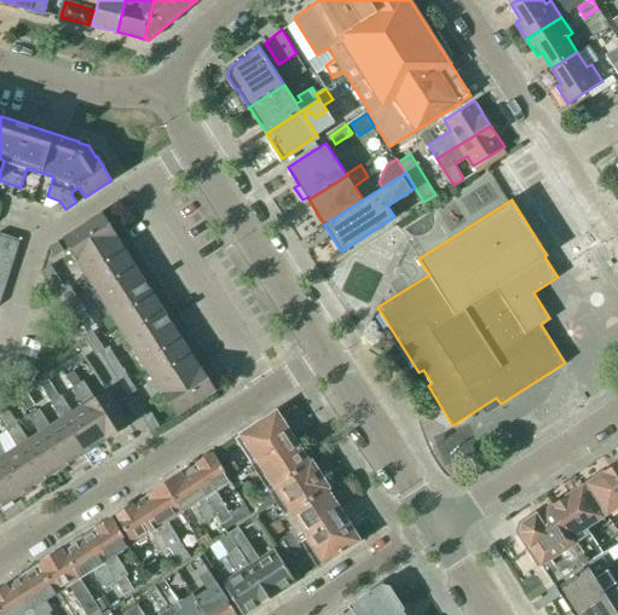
[(200,366),(116,236),(117,235),(103,212),(63,237),(177,415),(217,389),(201,365),(200,366)]
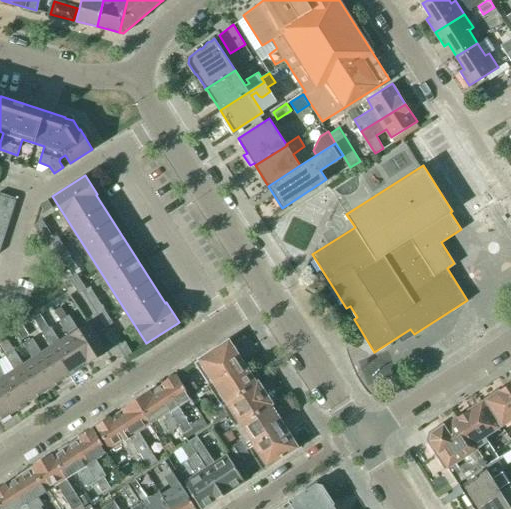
[(0,250),(16,199),(0,194),(0,250)]
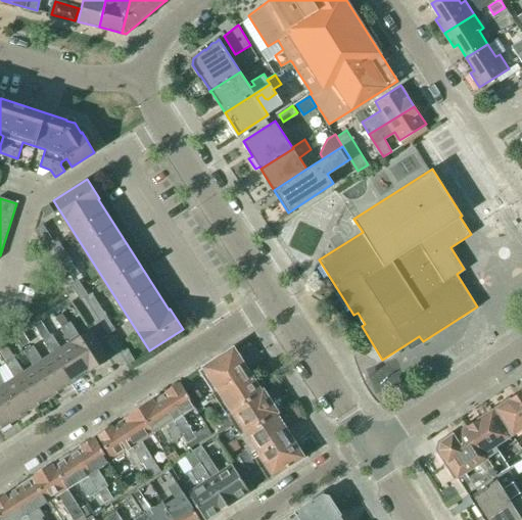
[(46,216),(54,210),(49,202),(42,207),(46,216)]
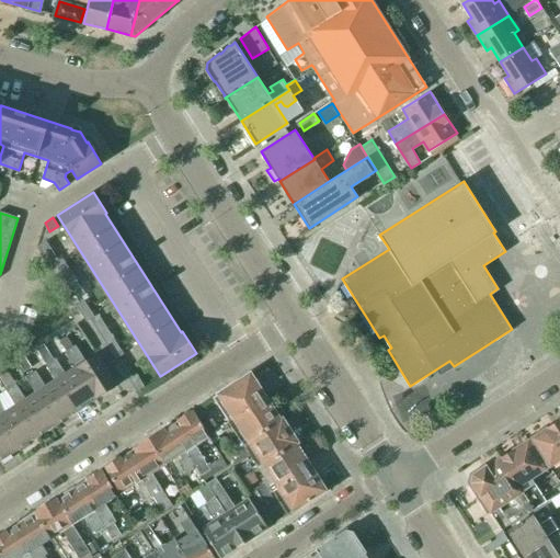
[(48,260),(57,255),(47,239),(38,245),(48,260)]
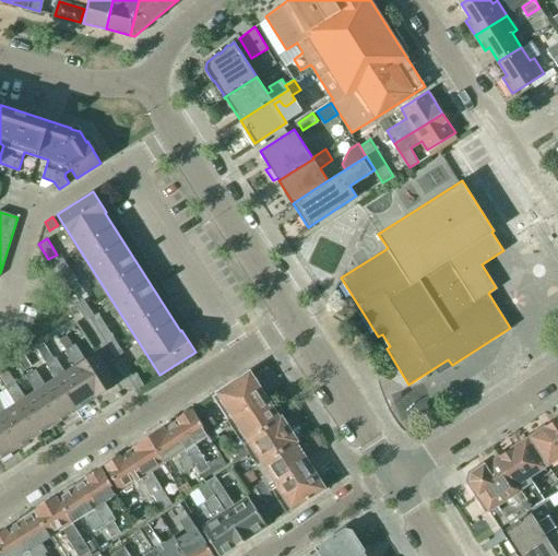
[(64,276),(73,272),(63,256),(55,261),(64,276)]
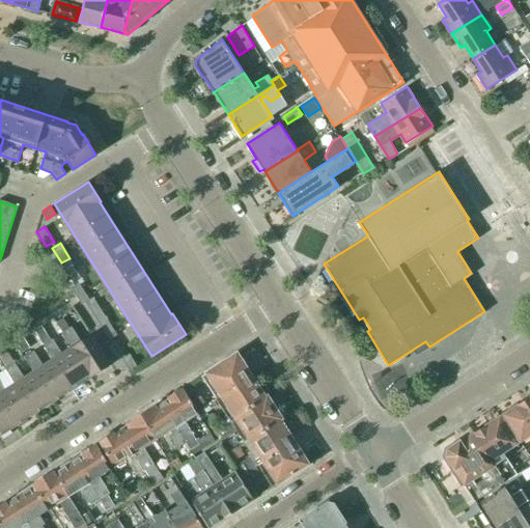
[(74,282),(81,277),(72,261),(64,267),(74,282)]
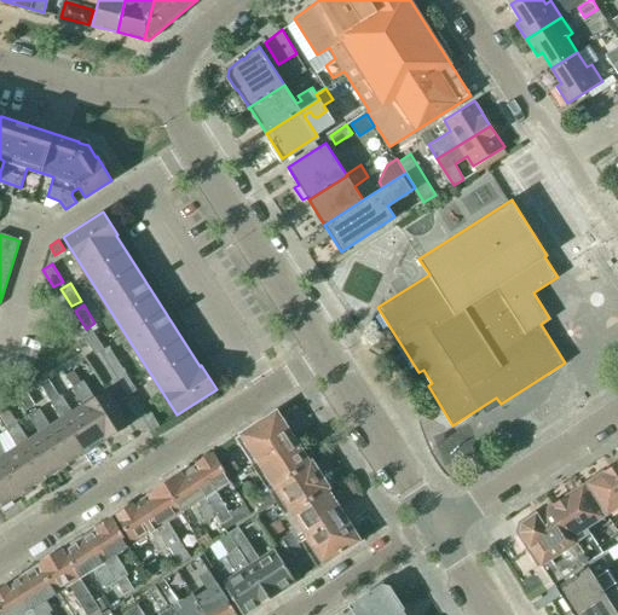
[(96,353),(105,347),(93,330),(85,336),(96,353)]
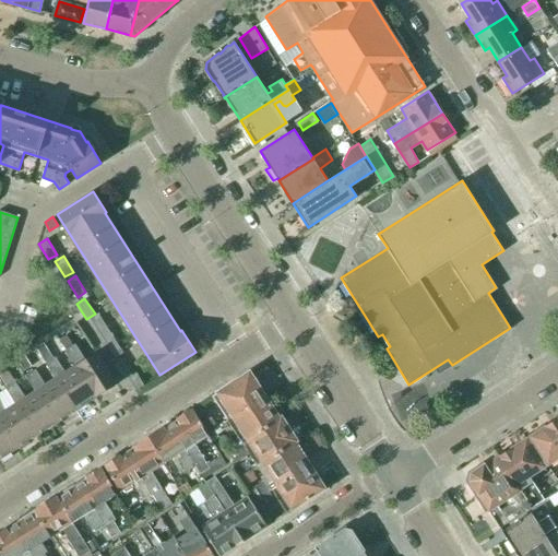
[(103,336),(110,331),(101,316),(93,320),(103,336)]
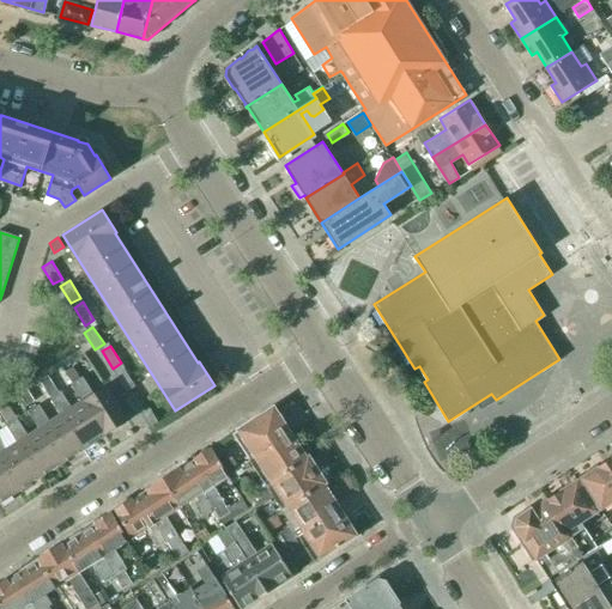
[(127,390),(135,384),(125,367),(115,372),(127,390)]
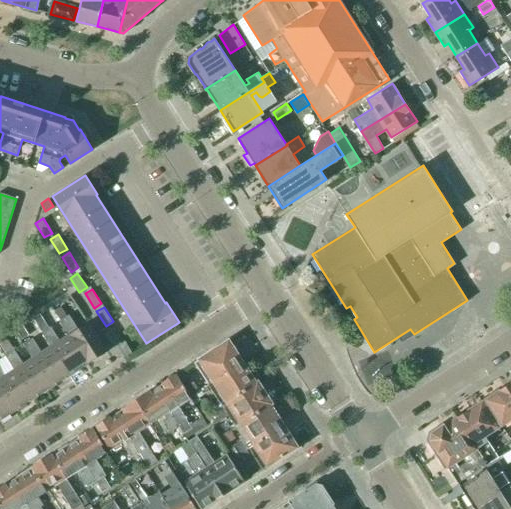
[(69,334),(88,363),(107,351),(88,321),(78,328),(69,314),(60,319),(69,334)]
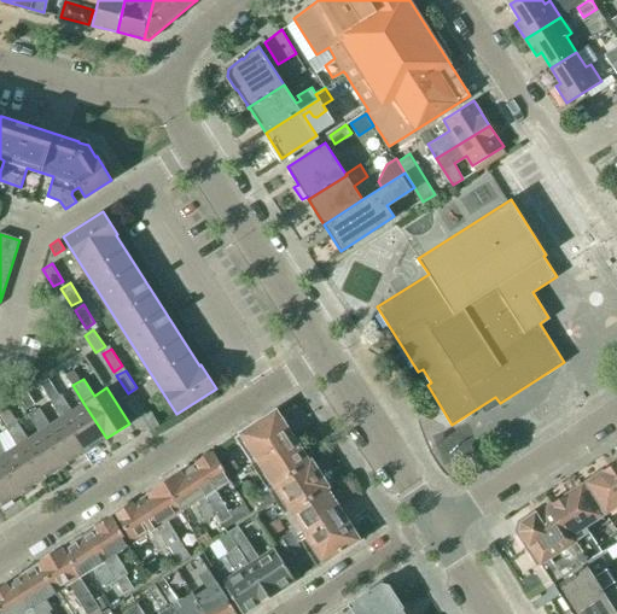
[(106,438),(83,403),(73,410),(62,392),(51,399),(62,416),(60,417),(83,452),(106,438)]
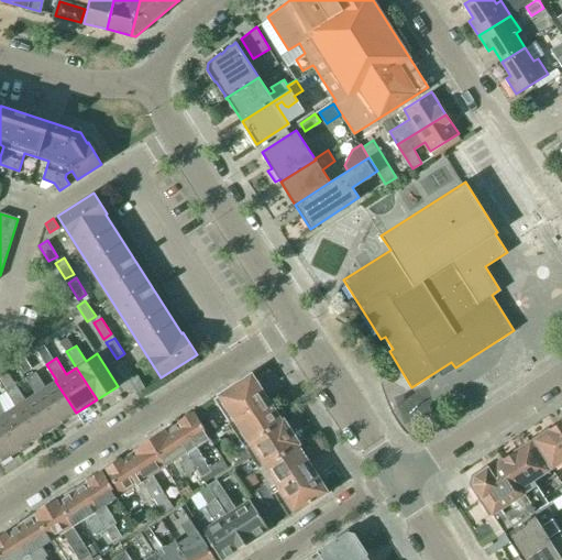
[(125,382),(133,376),(123,361),(116,365),(125,382)]
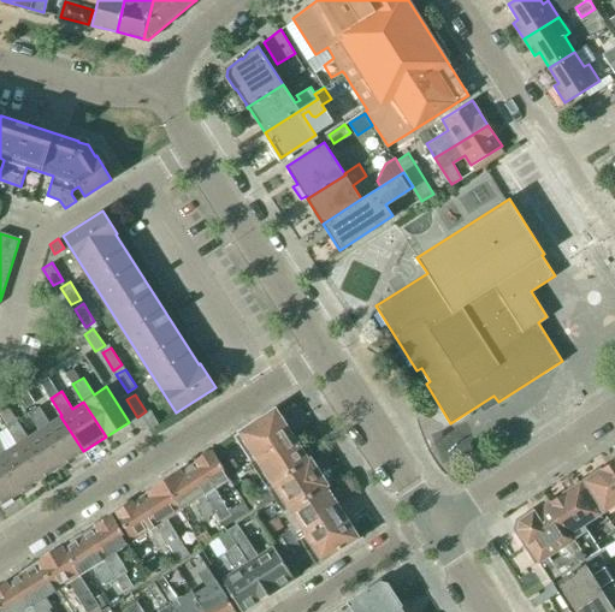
[(60,465),(37,431),(29,437),(18,419),(7,402),(0,406),(0,415),(6,426),(18,444),(15,445),(37,480),(60,465)]
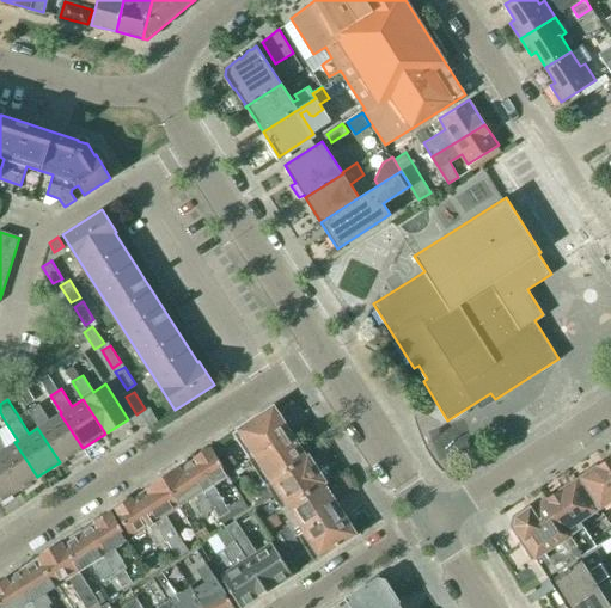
[(40,403),(29,410),(40,427),(37,428),(60,462),(83,448),(60,413),(50,419),(40,403)]
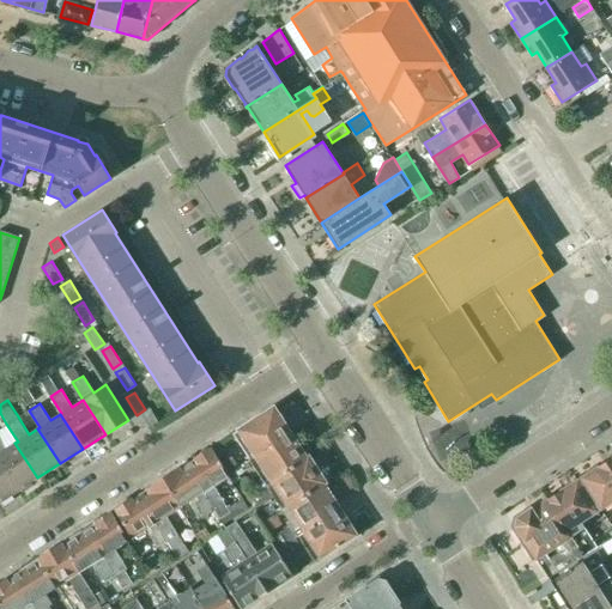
[(254,455),(290,432),(273,406),(237,430),(254,455)]
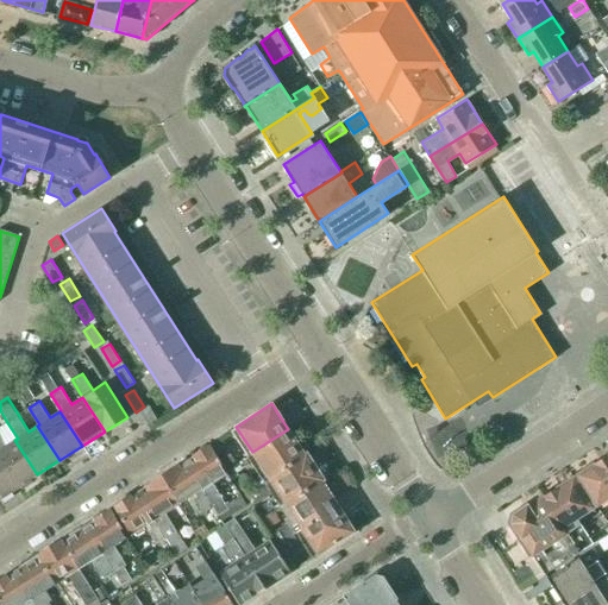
[(149,423),(157,417),(151,409),(143,414),(149,423)]
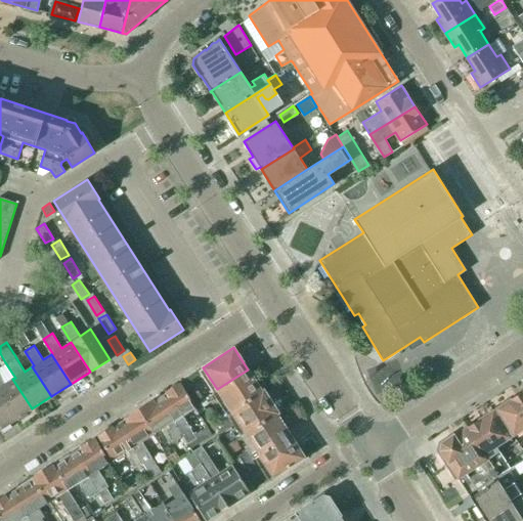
[(264,390),(262,391),(248,370),(217,389),(231,411),(264,390)]
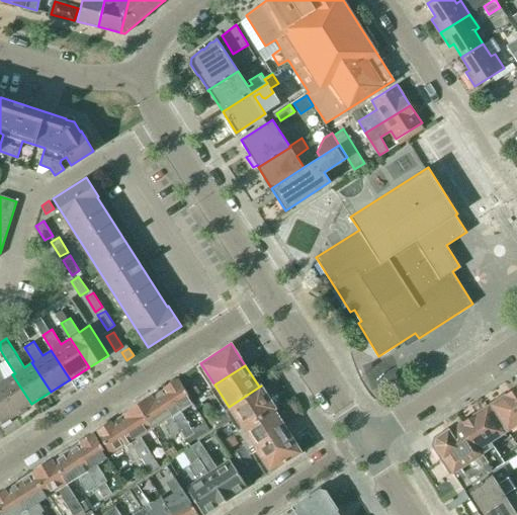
[(31,404),(12,374),(6,378),(0,369),(0,397),(12,416),(31,404)]
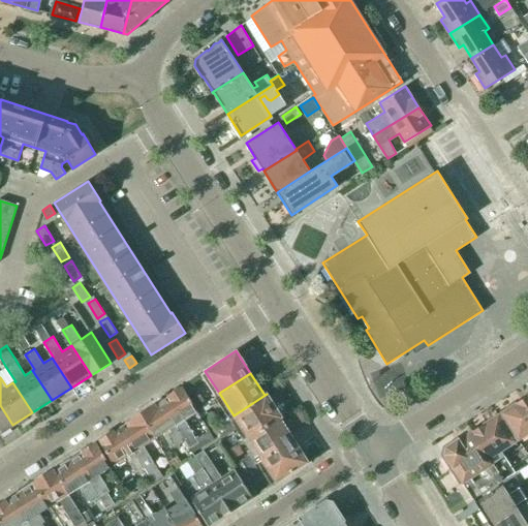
[(186,440),(185,440),(189,447),(190,446),(193,451),(214,438),(209,429),(197,436),(188,422),(186,418),(197,409),(182,385),(166,395),(167,396),(160,401),(186,440)]
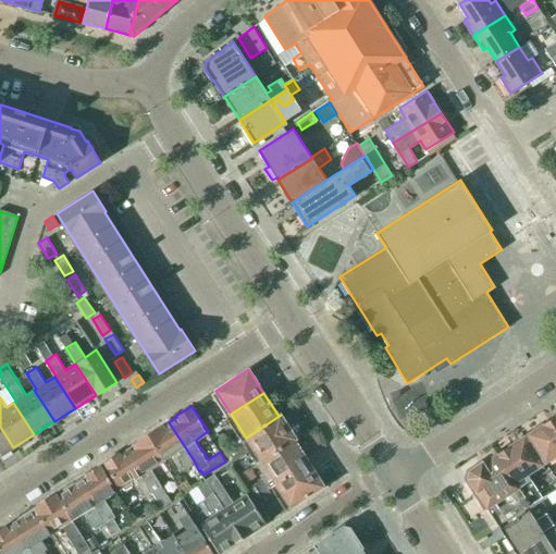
[(213,426),(224,418),(220,411),(209,418),(213,426)]
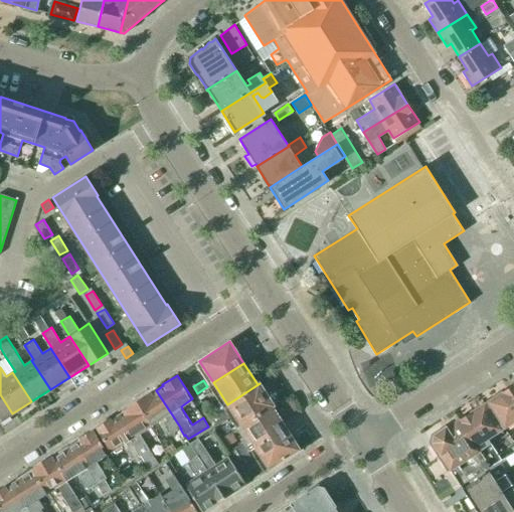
[(274,405),(260,383),(227,404),(207,416),(213,425),(233,413),(241,425),(272,406),(274,405)]
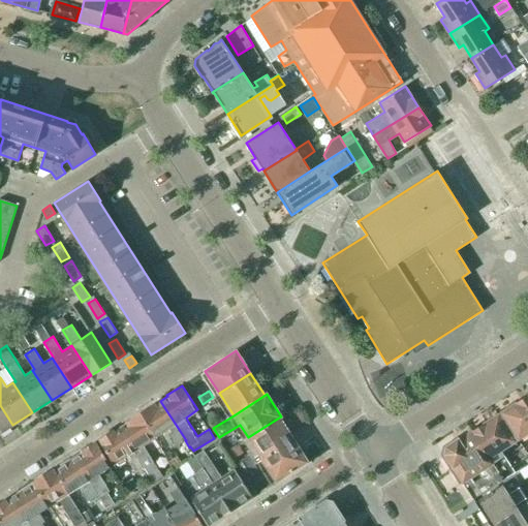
[(213,397),(203,404),(206,409),(217,403),(213,397)]
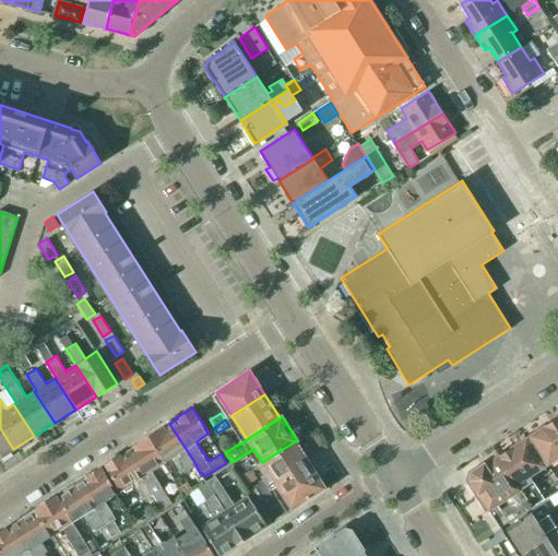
[(557,432),(550,422),(545,425),(546,425),(531,435),(548,463),(557,457),(557,432)]
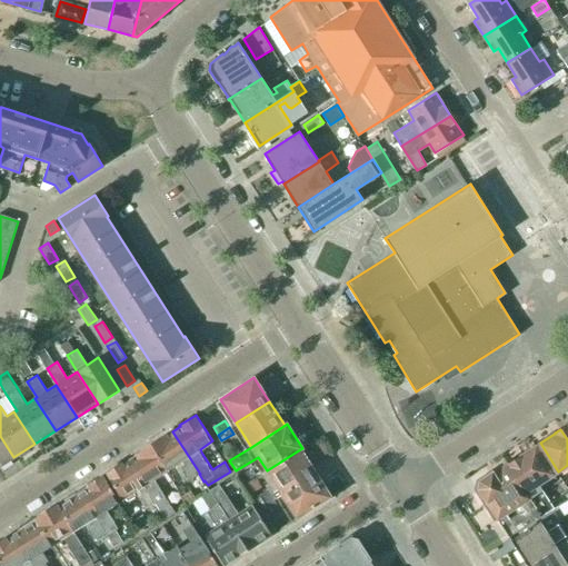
[(193,478),(199,474),(200,474),(172,432),(168,435),(167,433),(150,444),(167,470),(183,460),(186,464),(181,466),(190,479),(193,478)]
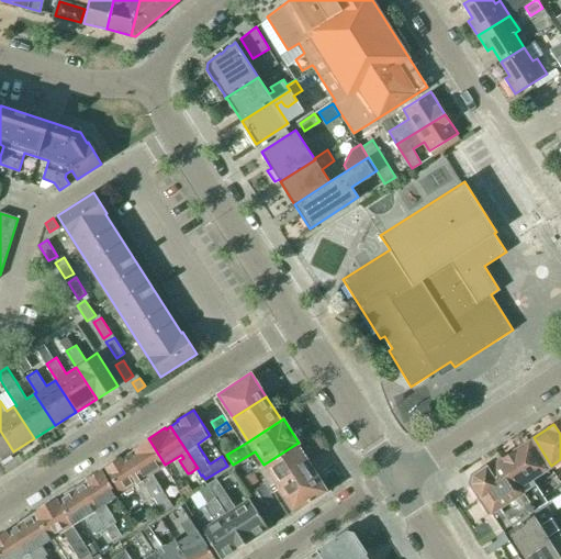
[(0,460),(13,451),(0,431),(0,460)]
